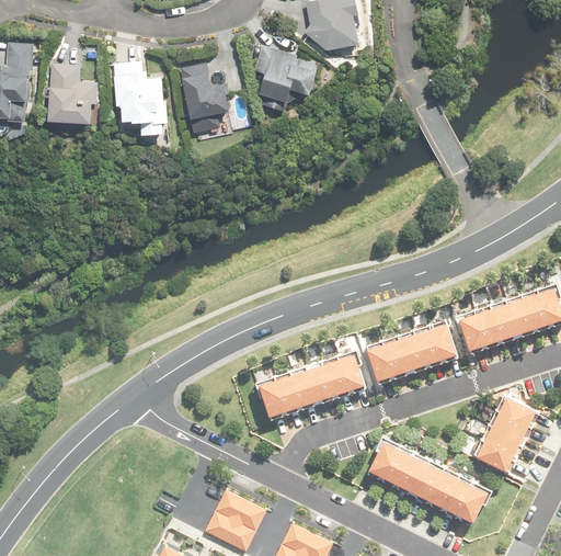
[(369,45),(361,0),(320,0),(306,3),(310,31),(306,37),(327,53),(369,45)]
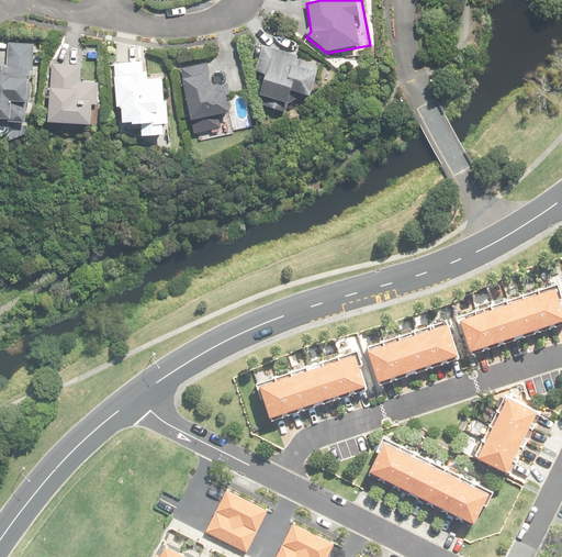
[(0,41),(0,120),(32,122),(36,44),(0,41)]
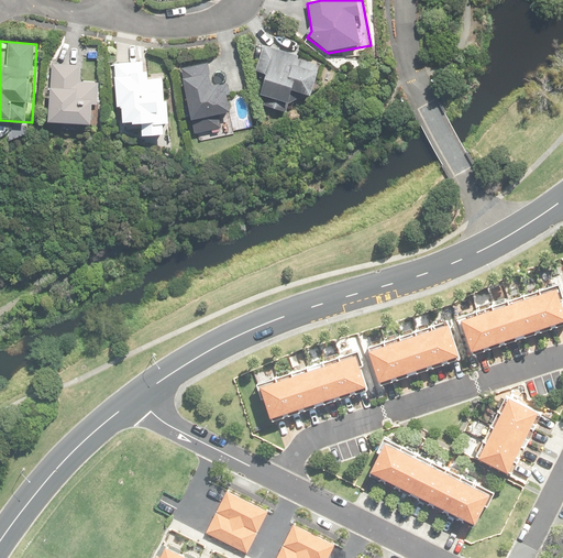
[(302,120),(318,70),(263,54),(247,104),(302,120)]
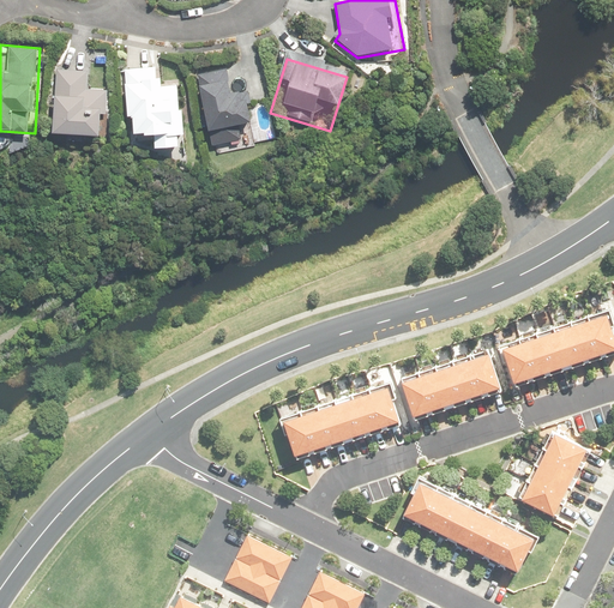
[(174,71),(124,74),(130,151),(179,149),(174,71)]
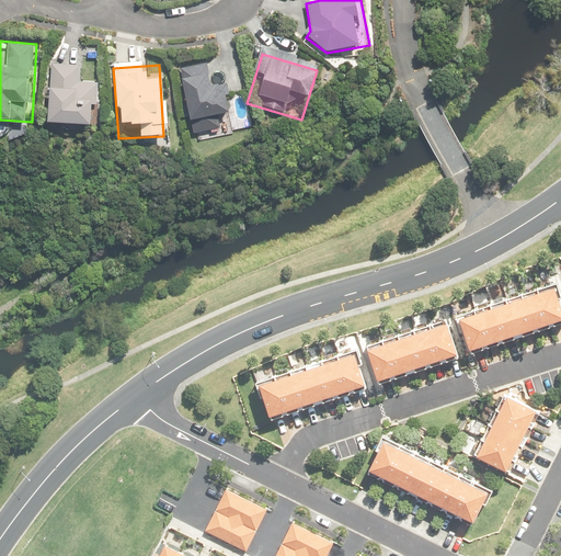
[(186,71),(197,136),(230,131),(220,66),(186,71)]
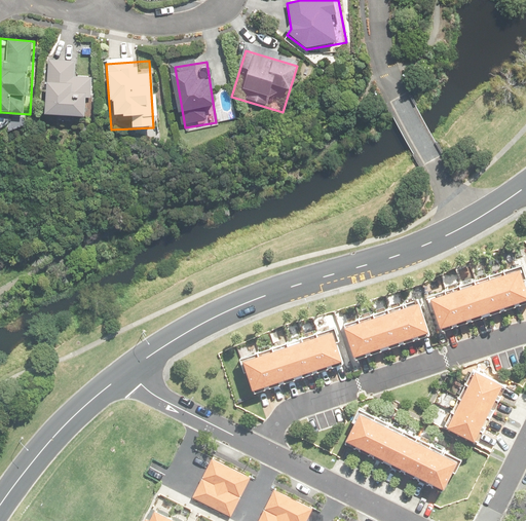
[(46,115),(88,117),(91,66),(50,63),(46,115)]
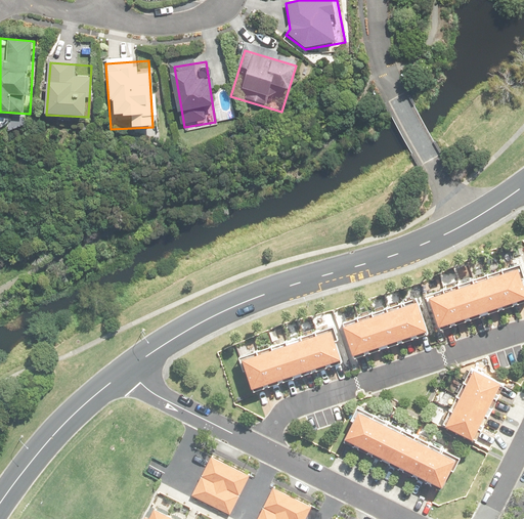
[(504,272),(514,301),(523,298),(523,282),(519,267),(504,272)]
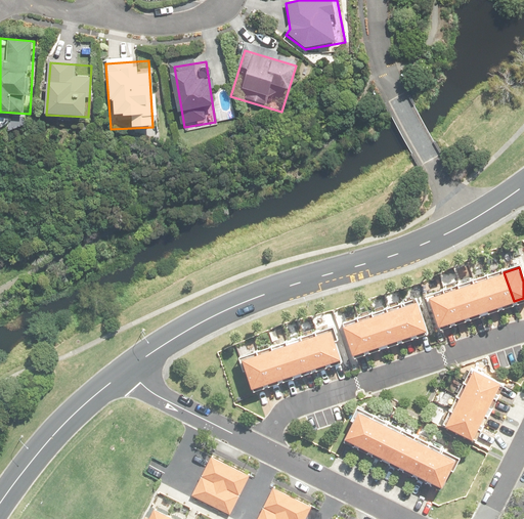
[(504,272),(488,277),(498,306),(514,301),(504,272)]
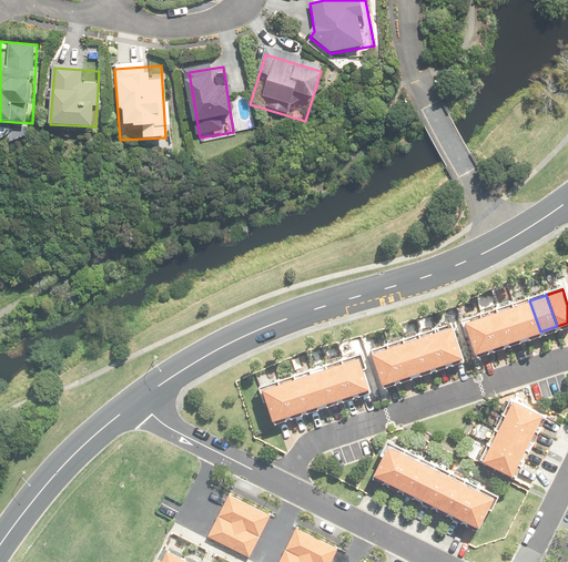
[(529,300),(514,306),(525,337),(540,331),(529,300)]
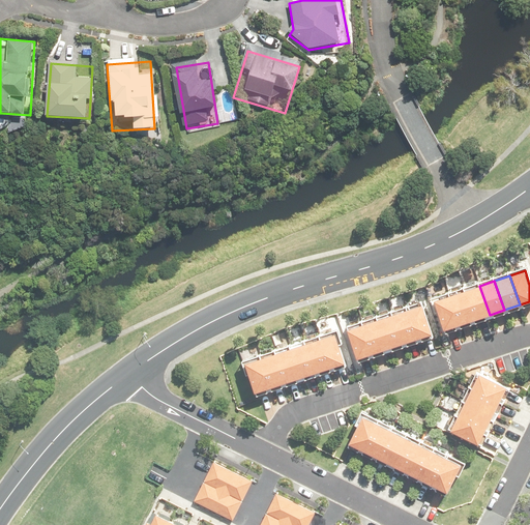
[(479,286),(464,291),(474,320),(490,315),(479,286)]
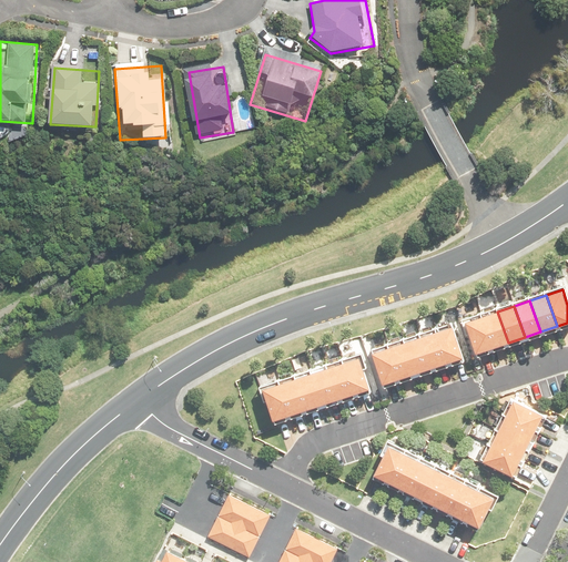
[(497,312),(482,317),(493,348),(508,343),(497,312)]
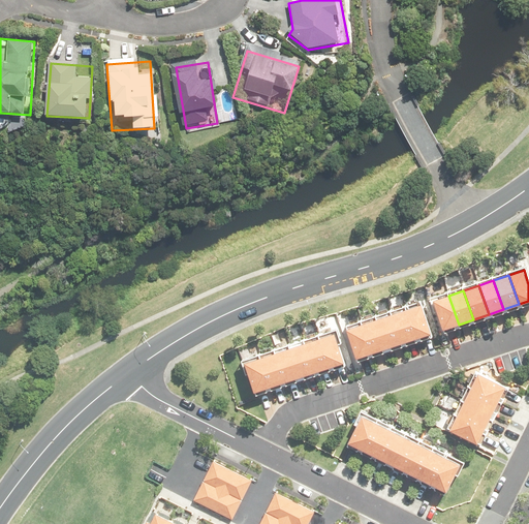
[(448,296),(434,300),(443,330),(459,325),(448,296)]
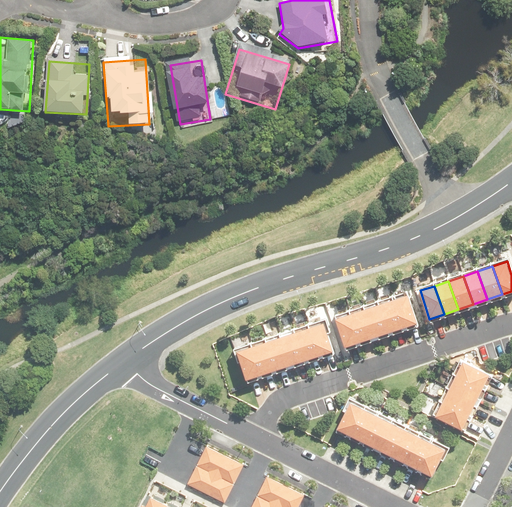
[(407,295),(392,299),(401,327),(416,322),(407,295)]
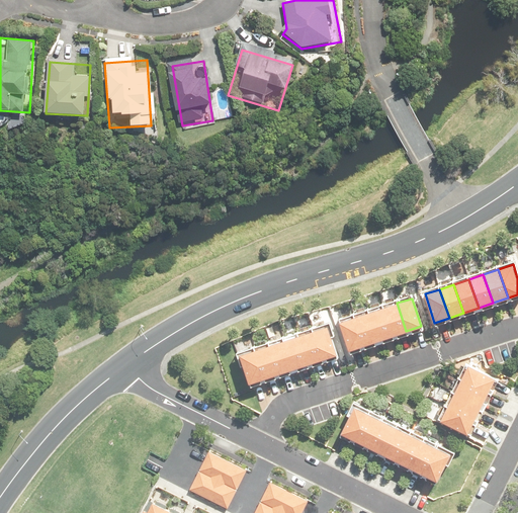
[(397,303),(381,308),(392,336),(406,331),(397,303)]
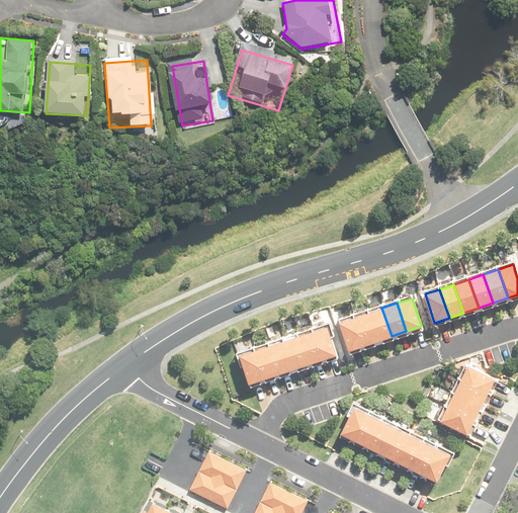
[(381,308),(367,313),(376,341),(392,336),(381,308)]
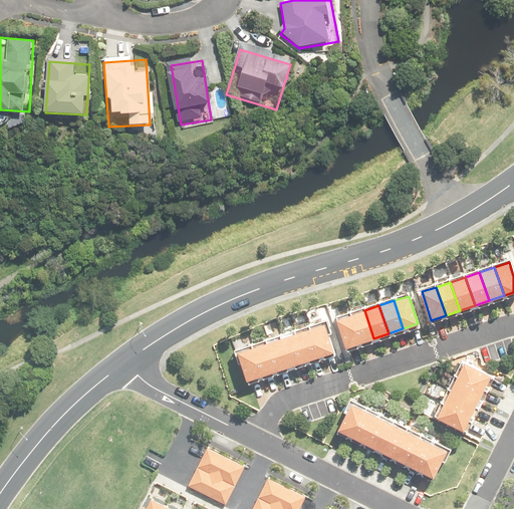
[(364,310),(349,315),(358,343),(373,338),(364,310)]
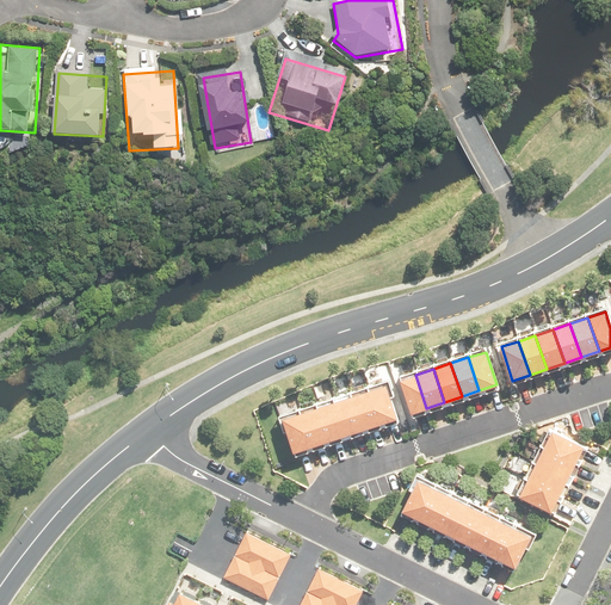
[(415,375),(400,380),(411,414),(426,408),(415,375)]
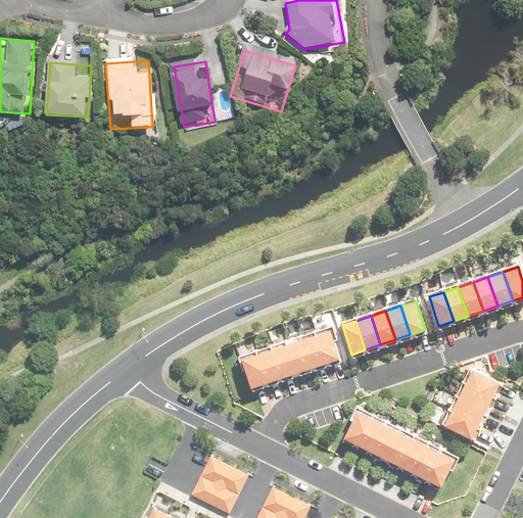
[(331,330),(315,336),(325,364),(340,359),(331,330)]
